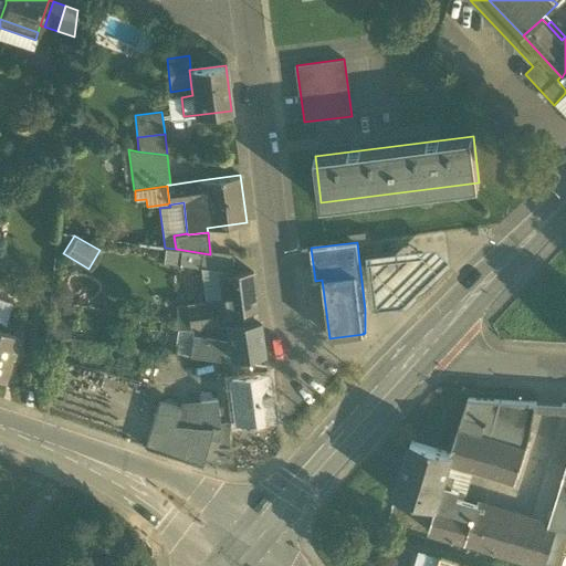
[(367,254),(367,262),(374,308),(402,305),(449,259),(437,247),(367,254)]
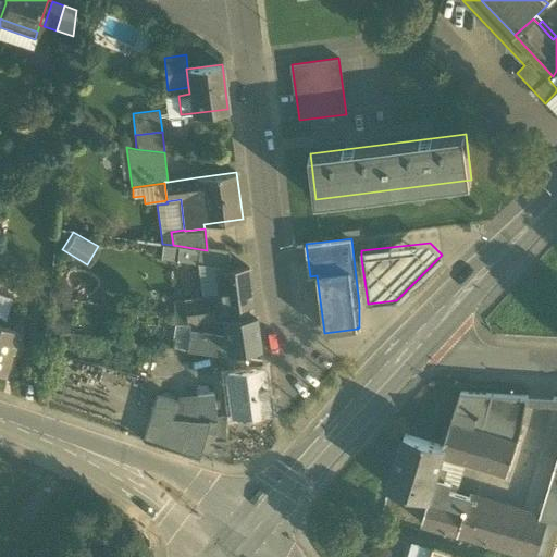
[(197,263),(225,267),(227,254),(198,249),(197,263)]
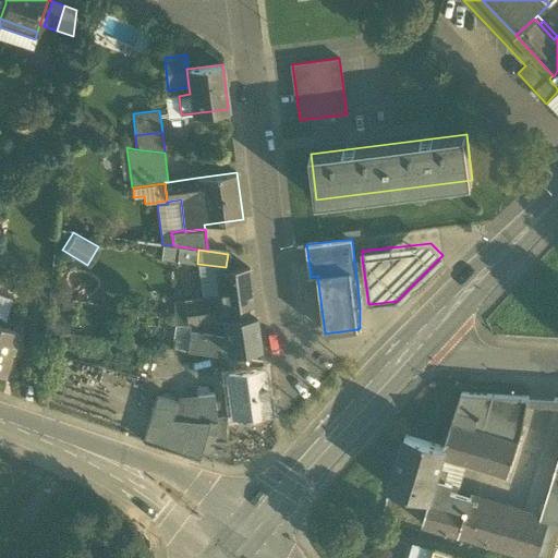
[(360,305),(368,304),(362,258),(354,258),(360,305)]
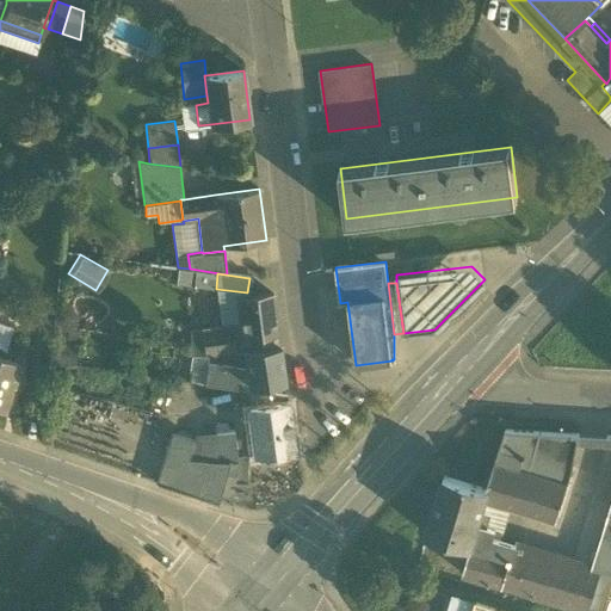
[(220,353),(244,350),(244,349),(279,344),(272,295),(238,300),(240,325),(216,327),(220,353)]
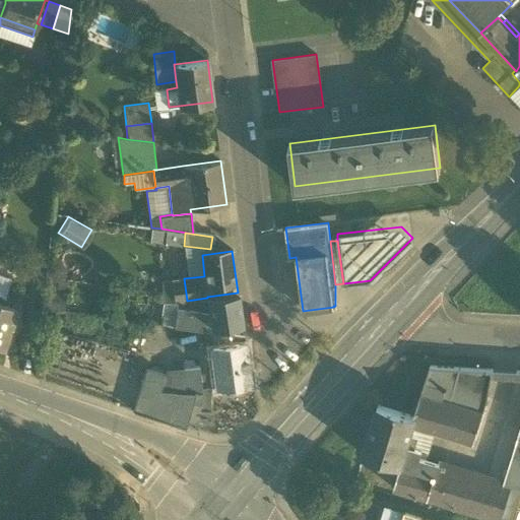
[(165,295),(166,303),(175,302),(187,301),(184,278),(163,281),(154,282),(156,293),(165,295)]
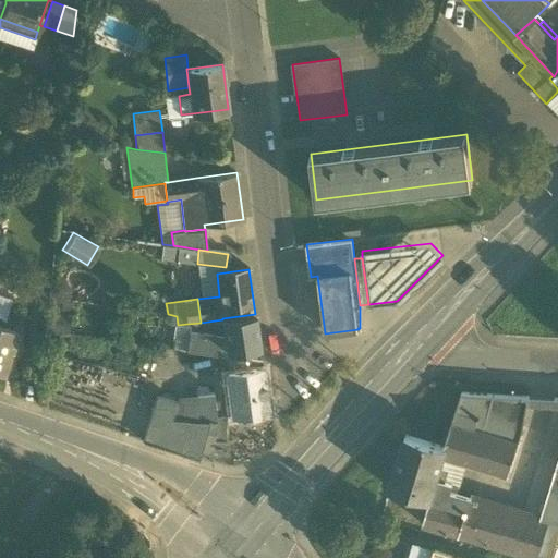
[(168,314),(168,325),(178,325),(177,316),(168,314)]
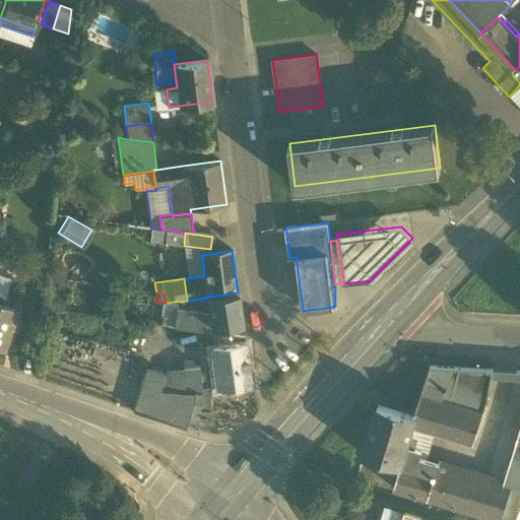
[(242,323),(238,293),(207,297),(207,298),(209,314),(211,327),(212,327),(242,323)]
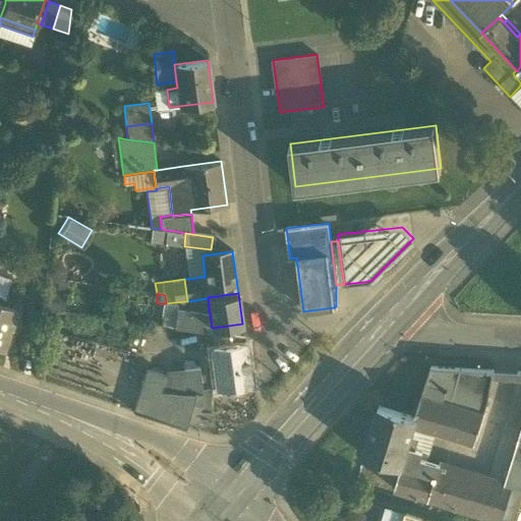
[(0,347),(1,348),(15,307),(0,302),(0,347)]
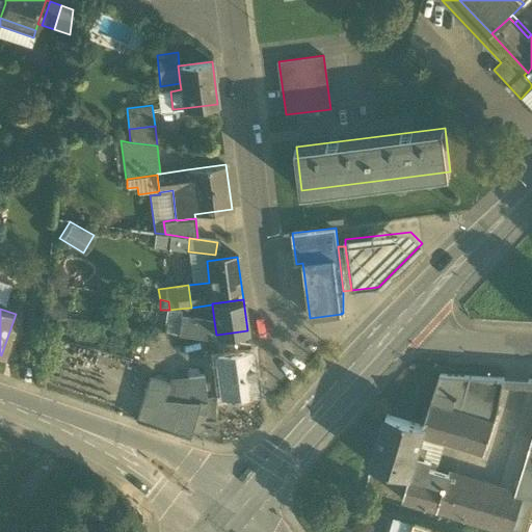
[(178,334),(216,339),(217,335),(216,335),(214,321),(180,317),(178,334)]
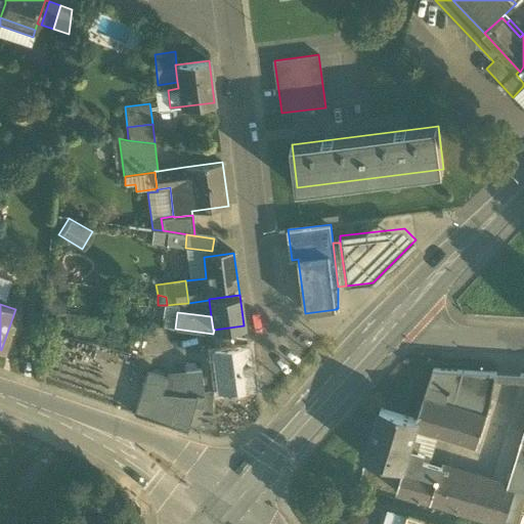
[(131,351),(53,333),(43,375),(121,393),(131,351)]
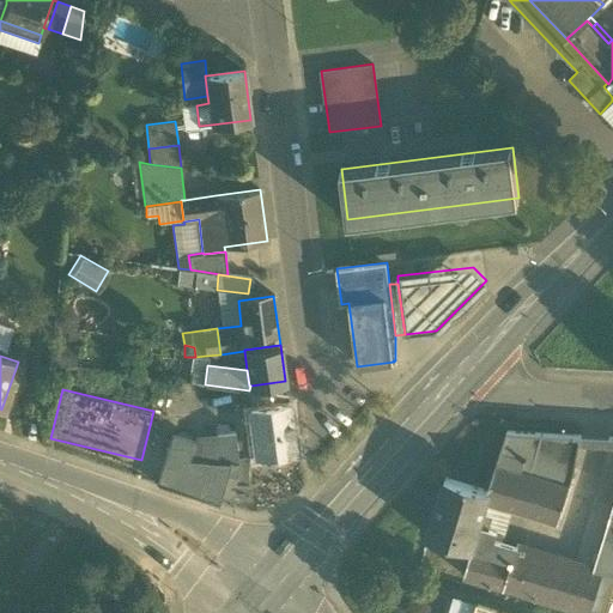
[(249,408),(256,459),(295,453),(289,404),(249,408)]
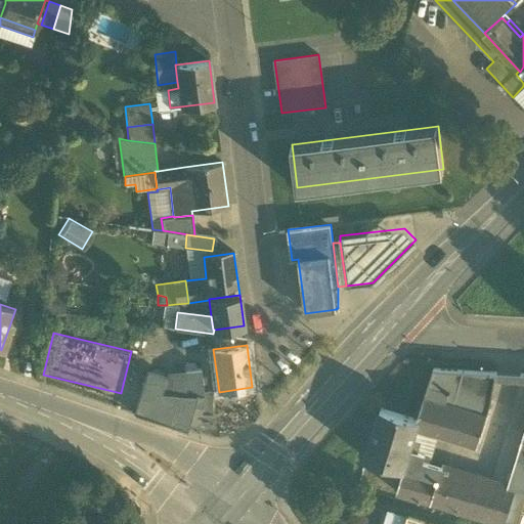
[(184,370),(187,395),(187,396),(197,395),(203,394),(200,368),(199,363),(194,364),(194,369),(184,370)]
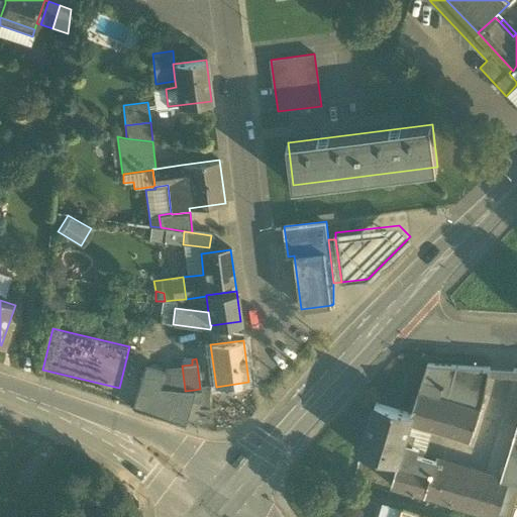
[(430,363),(420,390),(483,410),(486,399),(494,368),(430,363)]
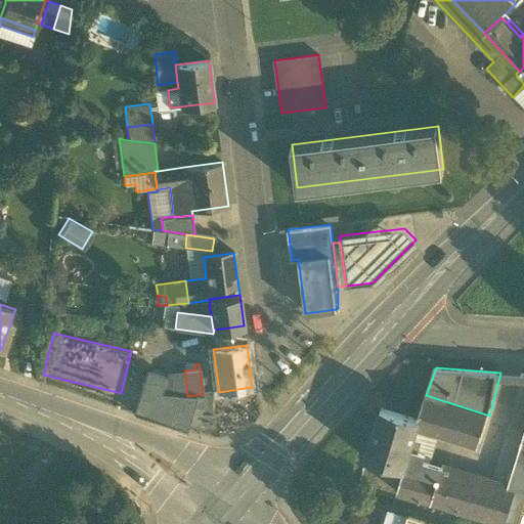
[(184,370),(167,378),(162,393),(187,395),(184,370)]
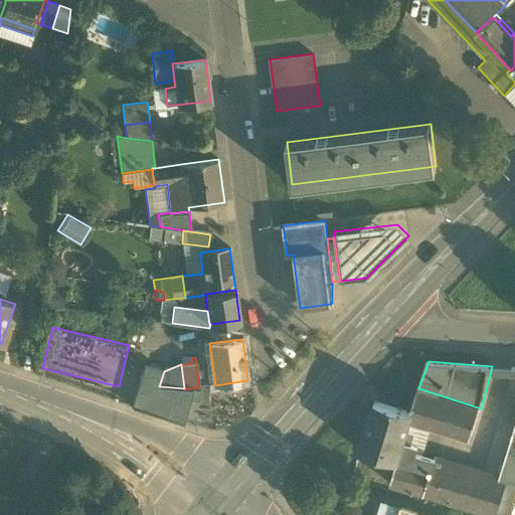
[(183,423),(189,399),(193,388),(184,389),(184,388),(159,386),(164,371),(145,365),(132,407),(183,423)]
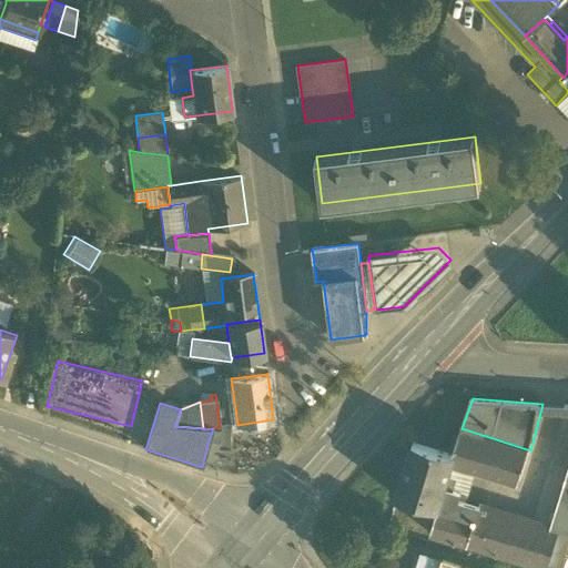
[(220,427),(213,428),(209,440),(217,442),(217,447),(227,447),(230,426),(220,427)]
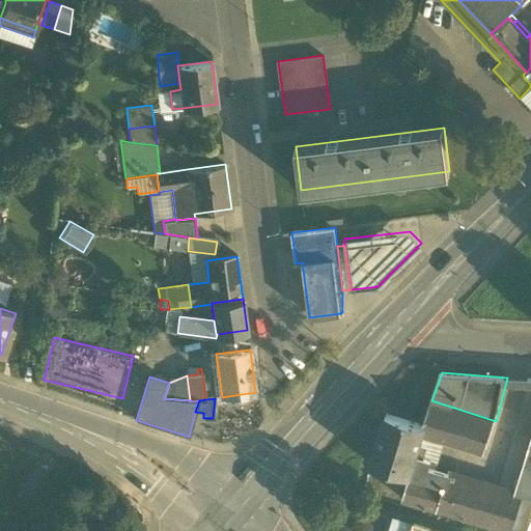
[(484,455),(496,421),(431,400),(422,425),(425,426),(422,435),(484,455)]
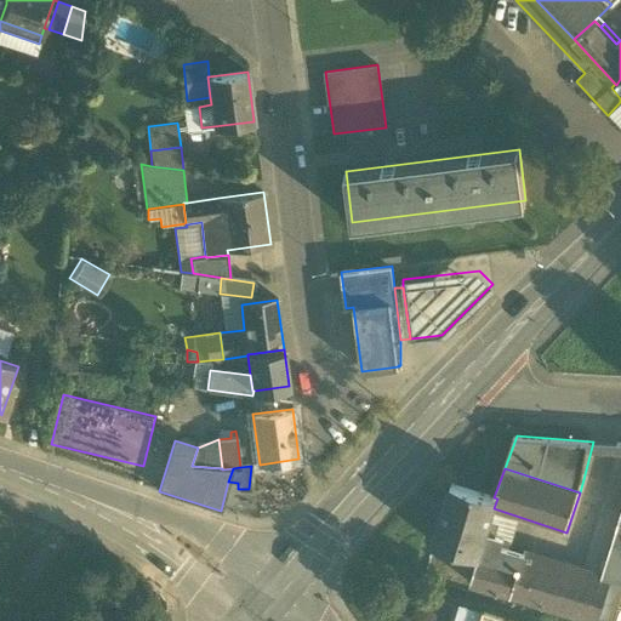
[(433,541),(479,556),(491,519),(494,508),(497,499),(494,497),(450,484),(433,541)]
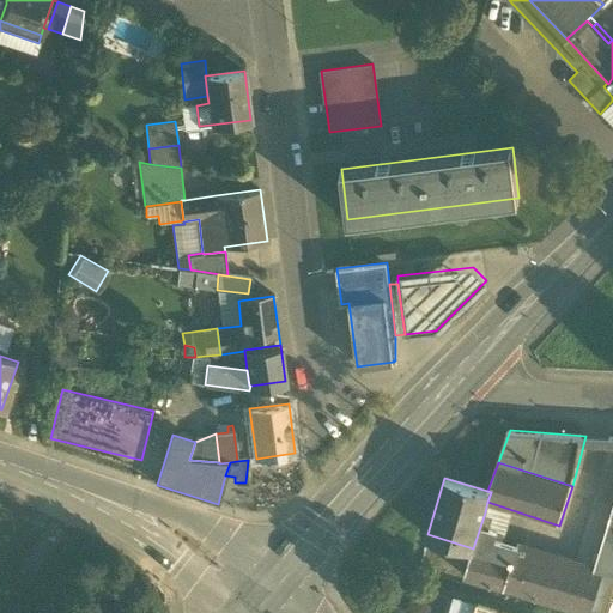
[(493,515),(485,513),(473,548),(466,572),(508,586),(519,551),(511,547),(508,557),(489,551),(492,536),(495,529),(490,527),(493,515)]
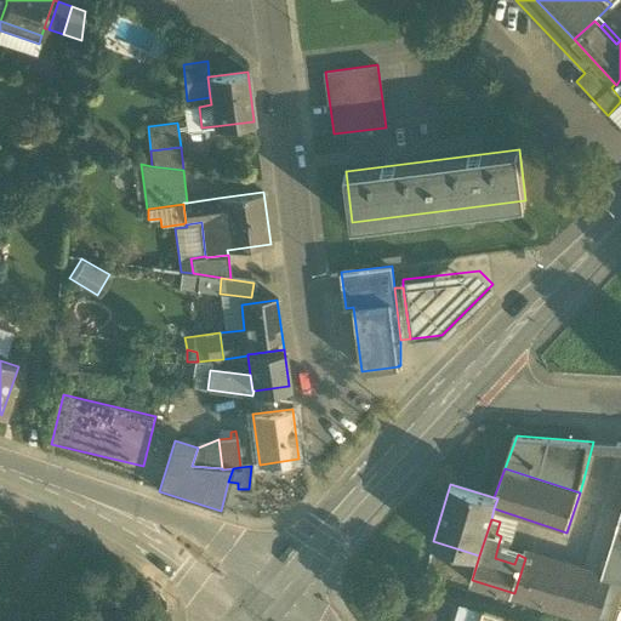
[(528,552),(499,543),(495,558),(514,564),(518,554),(525,558),(528,552)]
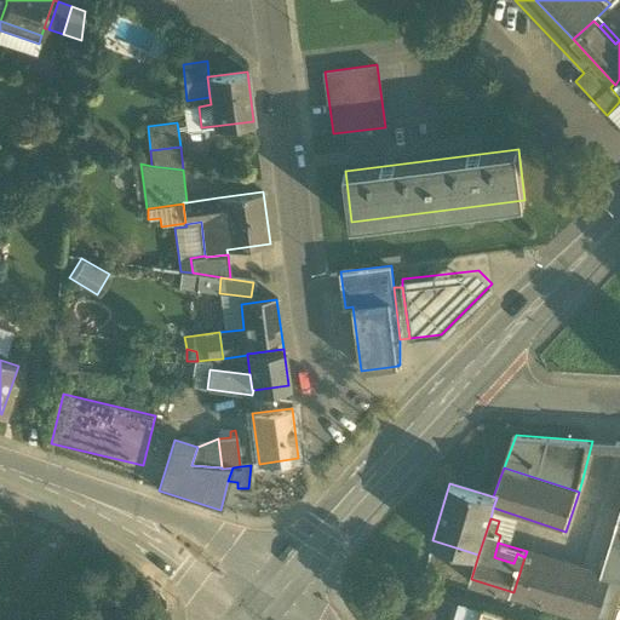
[(514,592),(597,619),(610,575),(527,551),(524,557),(514,592)]
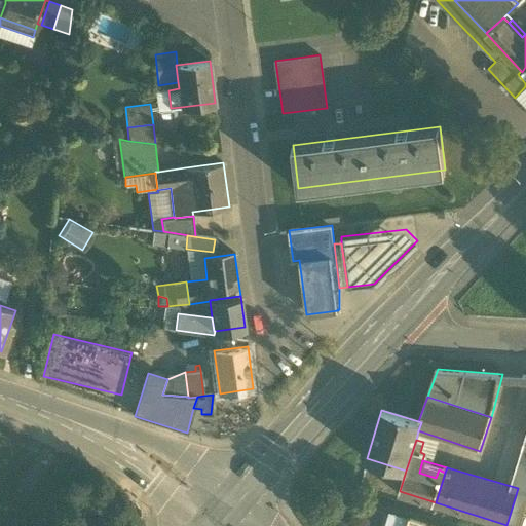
[(525,525),(525,490),(519,489),(518,488),(506,525),(510,525),(525,525)]
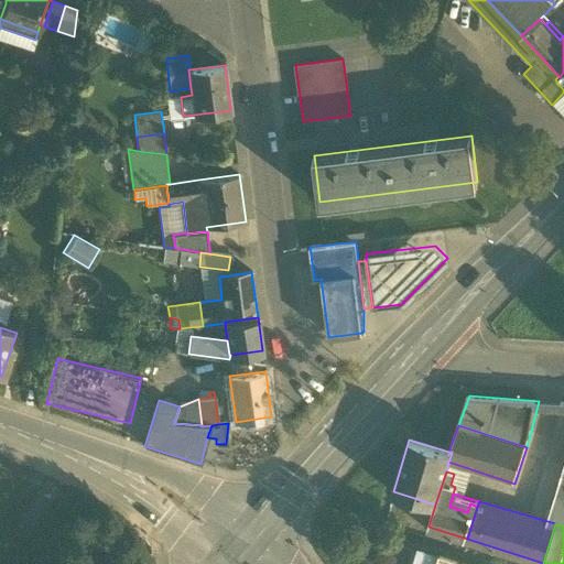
[(435,563),(438,555),(438,554),(418,548),(412,563),(435,563)]
